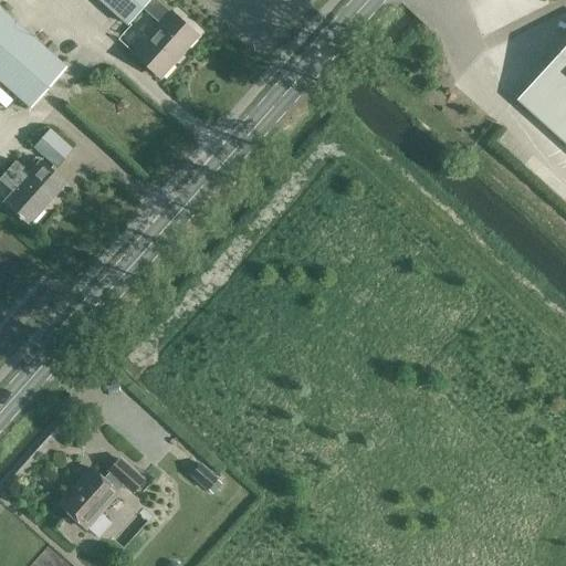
[(174,13),(157,0),(102,0),(129,23),(142,9),(161,27),(137,54),(163,76),(198,35),(174,13)]
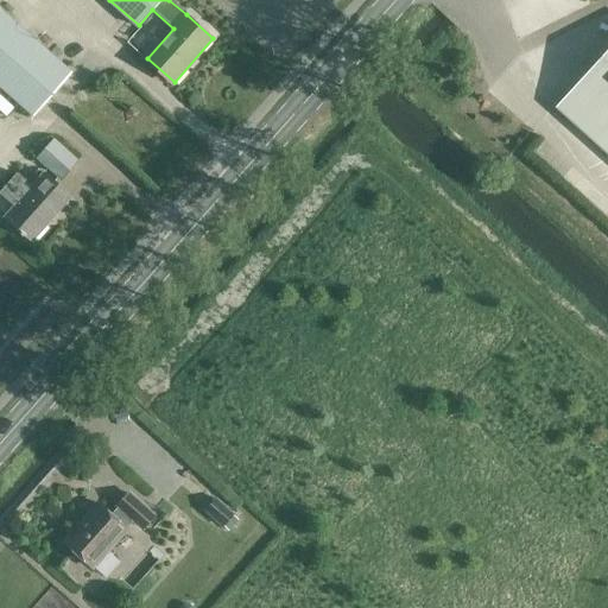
[(0,84),(33,114),(73,71),(2,8),(0,11),(0,84)]
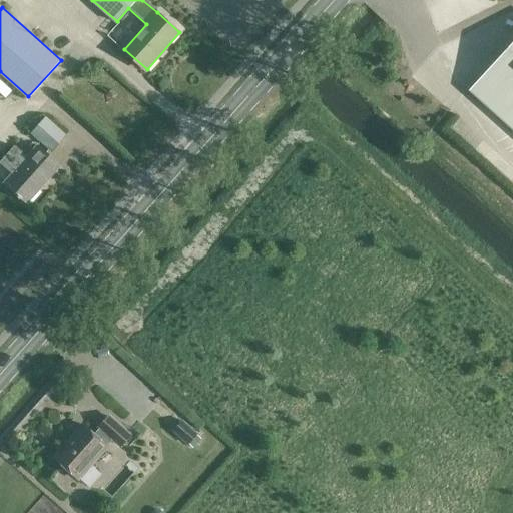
[(512,41),(470,90),(512,128),(512,41)]
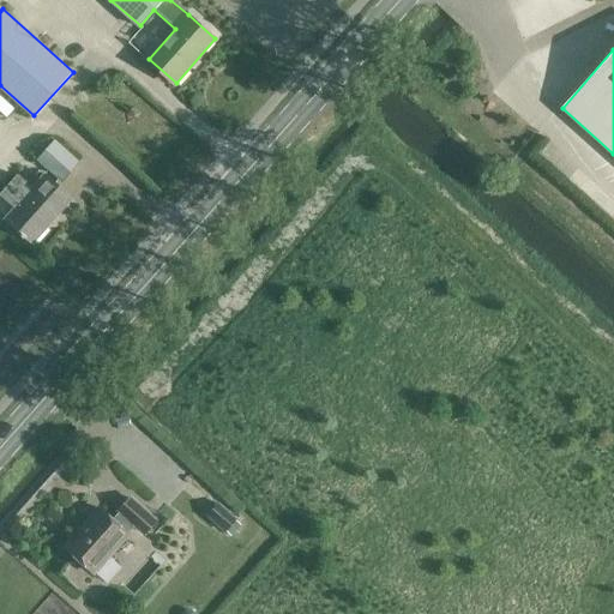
[(62,184),(80,163),(55,140),(37,162),(62,184)]
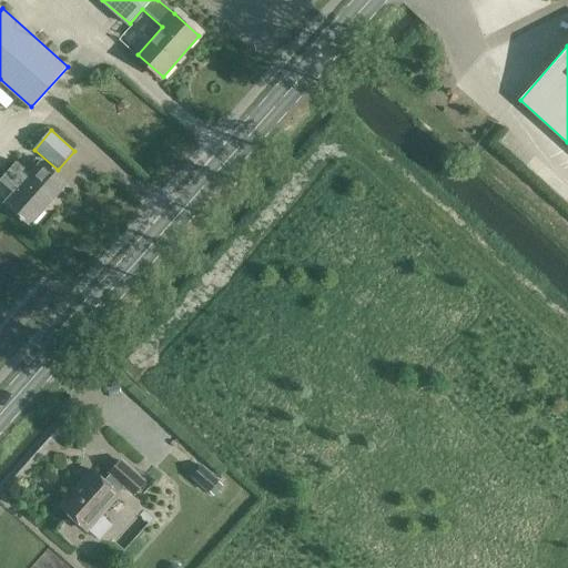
[(31,226),(67,185),(41,163),(4,203),(31,226)]
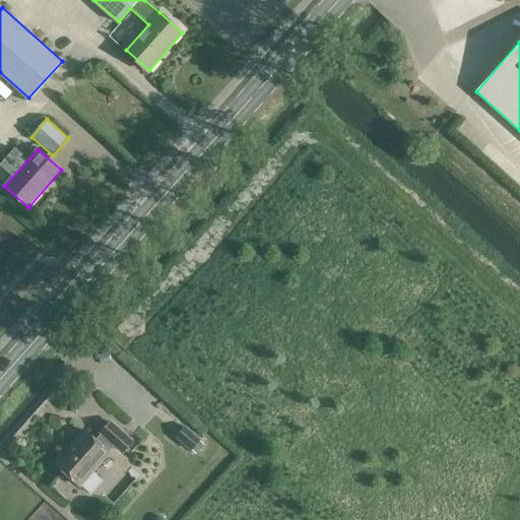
[(124,452),(133,442),(111,421),(102,433),(103,434),(98,440),(87,431),(57,464),(80,485),(111,451),(109,449),(115,443),(124,452)]
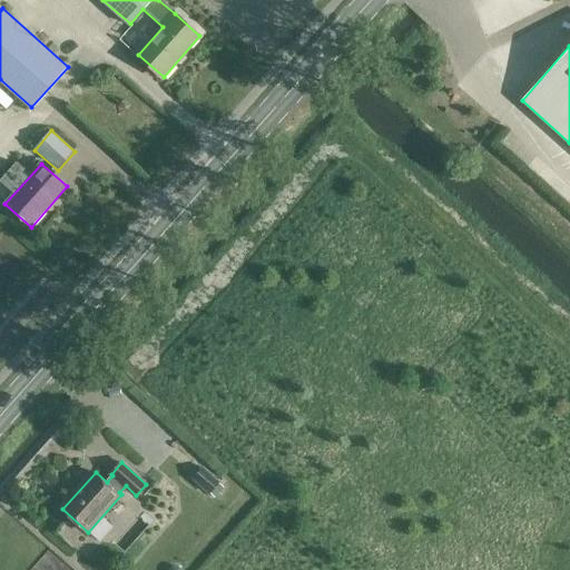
[(216,498),(226,488),(205,469),(195,480),(210,493),(216,498)]
